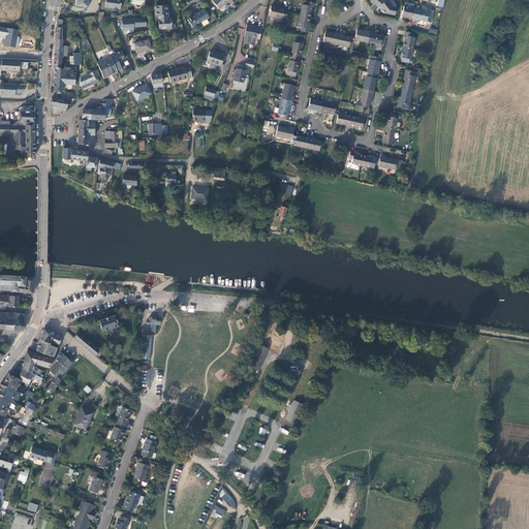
[(105,0),(104,7),(113,8),(112,10),(119,11),(119,9),(120,9),(121,0),(105,0)]
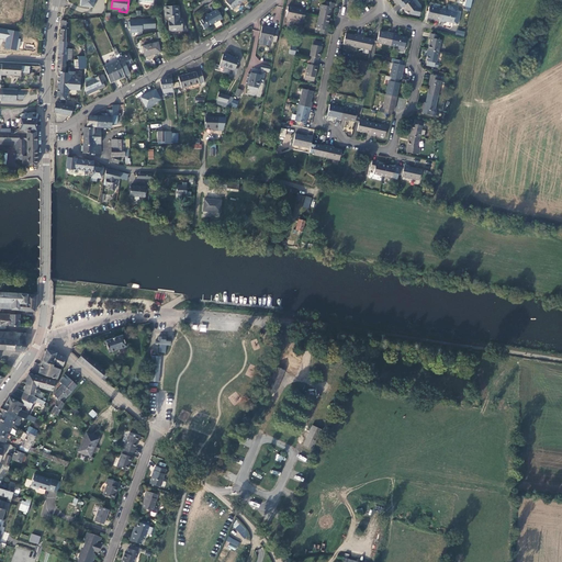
[(243,0),(226,0),(226,1),(233,9),(243,0)]
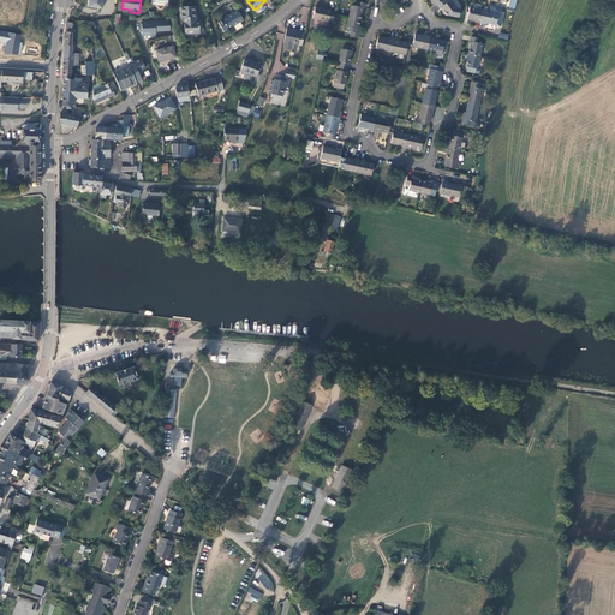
[(449,0),(446,3),(443,0),(442,0),(437,4),(440,9),(441,7),(447,16),(457,9),(451,0),(449,0)]
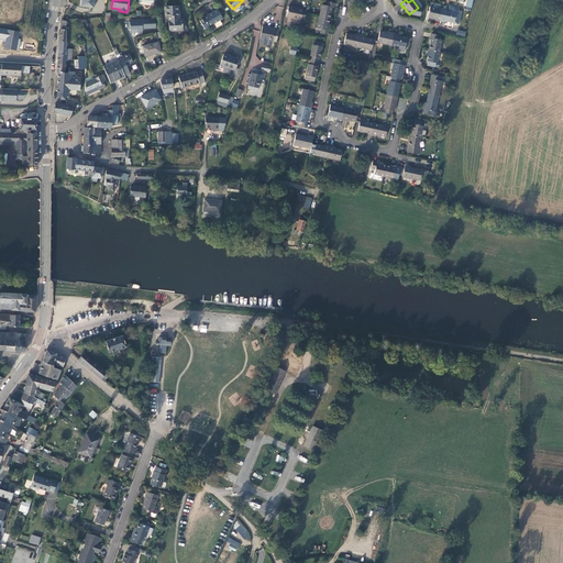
[(319,17),(330,19),(332,7),(333,8),(334,3),(327,1),(327,6),(321,4),(319,17)]
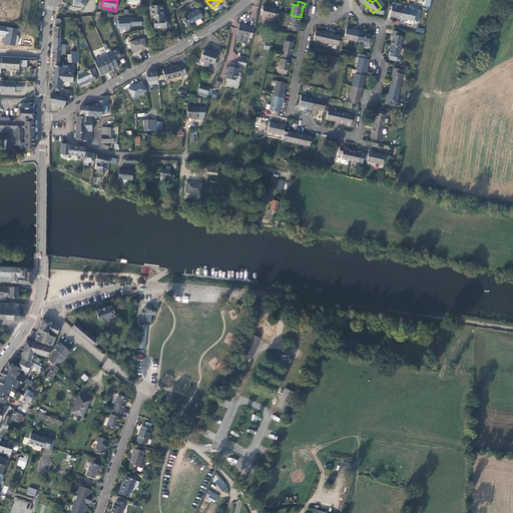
[(163,21),(163,18),(162,5),(150,6),(150,16),(153,16),(153,28),(166,28),(166,21),(163,21)]
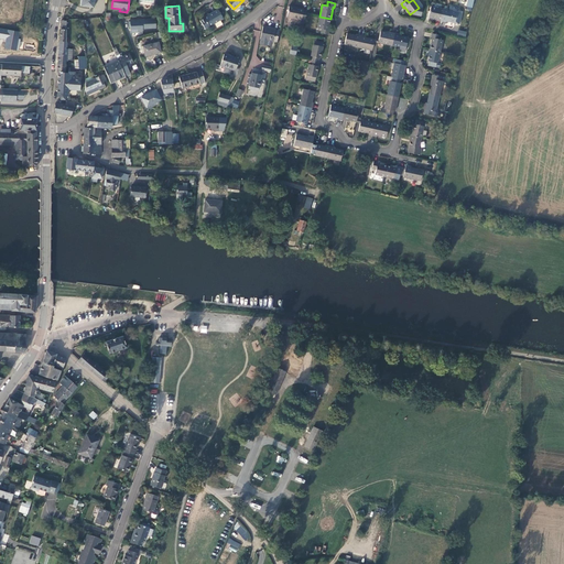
[(307,11),(303,11),(304,9),(289,6),(286,17),(301,20),(299,31),(303,31),(306,13),(307,11)]
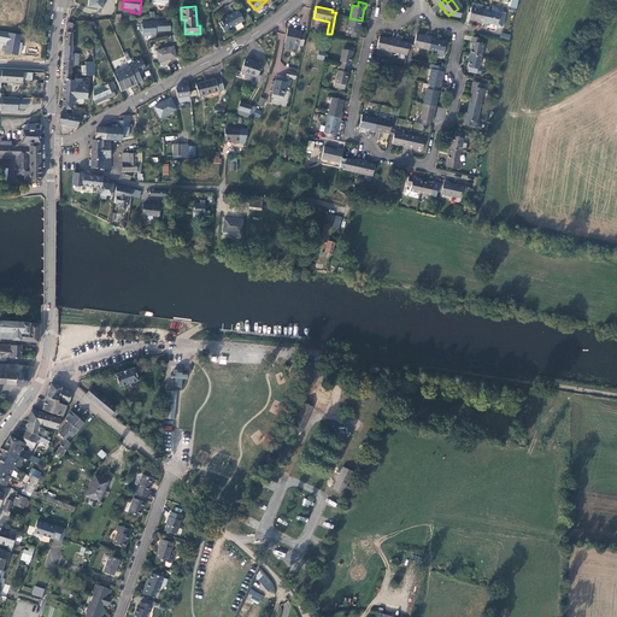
[(479,22),(483,23),(486,10),(471,7),(469,18),(479,21),(479,22)]
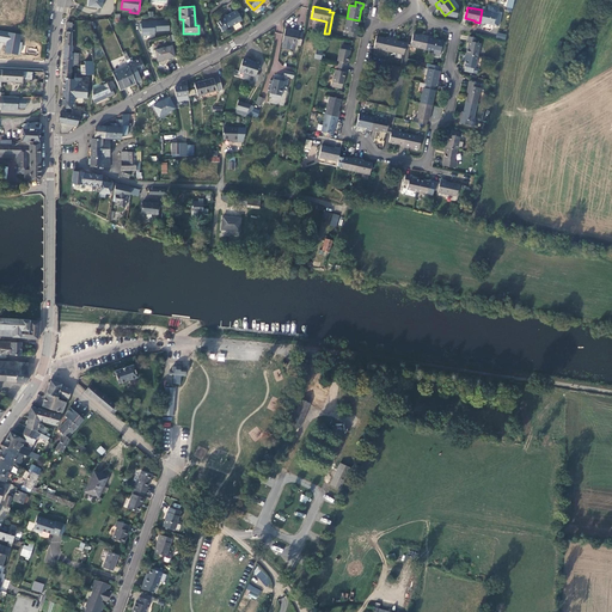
[(236,10),(221,18),(221,19),(218,23),(222,31),(228,29),(230,29),(232,28),(233,25),(242,20),(236,10)]
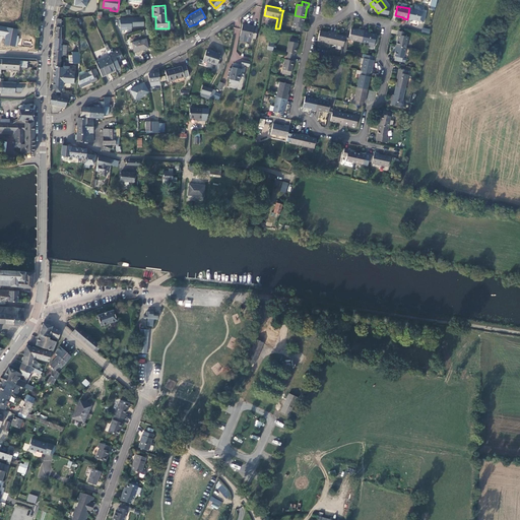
[(409,8),(407,19),(410,20),(411,19),(424,22),(426,12),(409,8)]
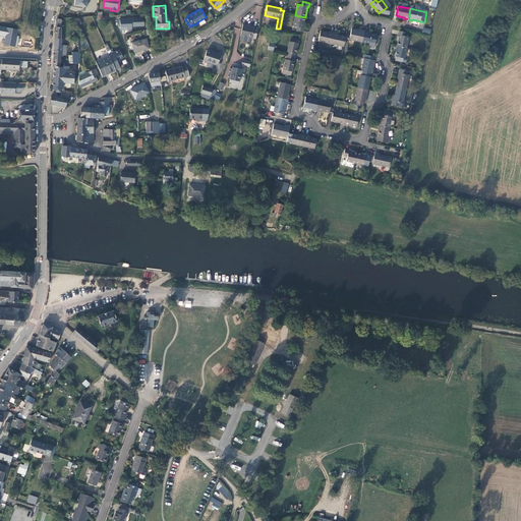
[(305,17),(295,15),(293,25),(297,26),(296,31),(303,32),(304,27),(303,27),(305,17)]
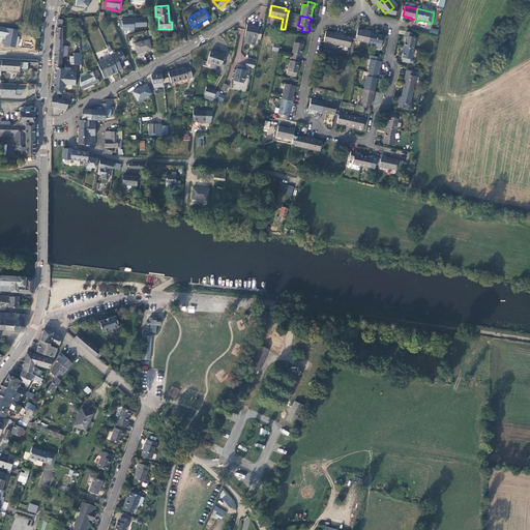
[(146,19),(122,20),(123,30),(135,30),(134,27),(147,27),(146,19)]
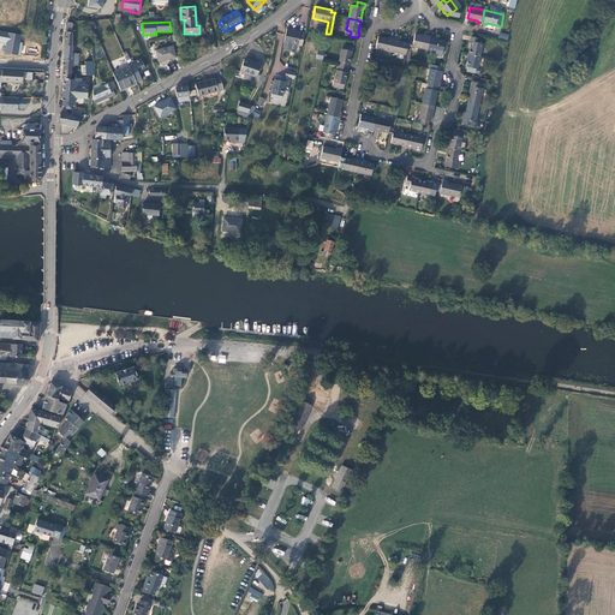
[(293,45),(297,45),(298,46),(298,45),(302,46),(305,33),(300,33),(300,31),(287,29),(284,42),(285,42),(284,47),(292,49),(293,45)]
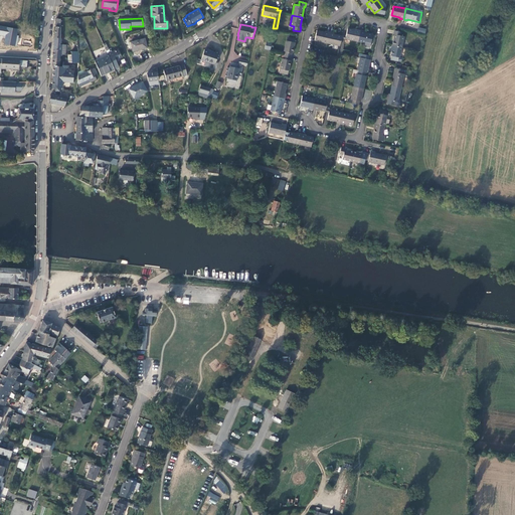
[(346,37),(345,38),(358,41),(360,30),(356,29),(356,30),(347,28),(346,37)]
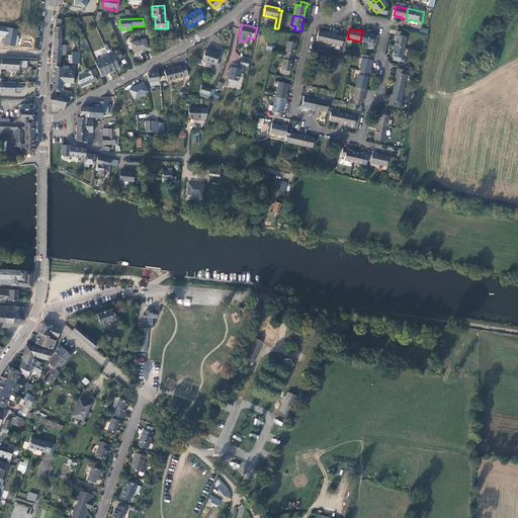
[(329,44),(332,32),(327,31),(327,32),(319,30),(317,40),(329,44)]
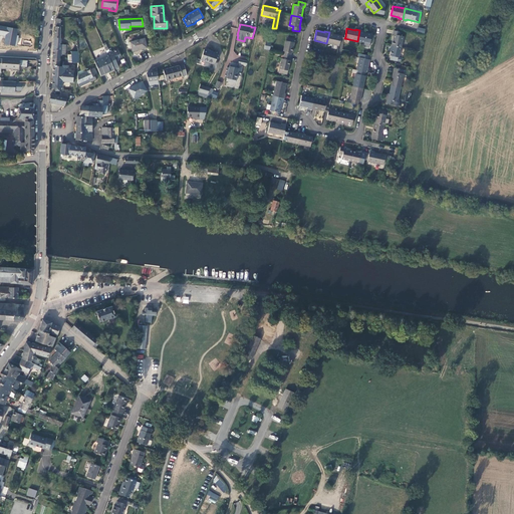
[(364,31),(359,30),(357,41),(364,43),(363,46),(369,47),(369,44),(372,34),(363,32),(364,31)]
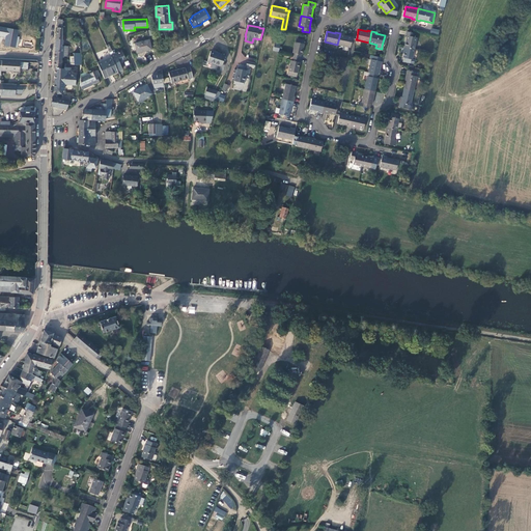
[(404,47),(406,47),(415,49),(417,37),(413,36),(414,33),(407,31),(406,35),(407,35),(404,47)]
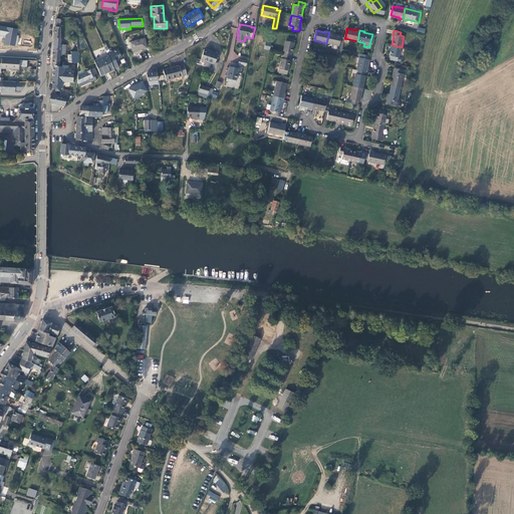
[(341,38),(341,36),(333,34),(333,33),(329,32),(326,43),(339,46),(341,38)]
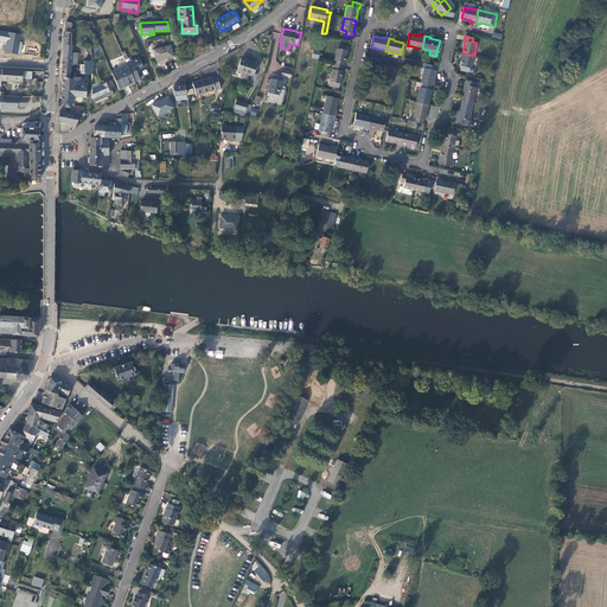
[(340,49),(337,48),(334,61),(336,61),(334,65),(343,66),(344,62),(345,63),(349,46),(342,44),(340,49)]
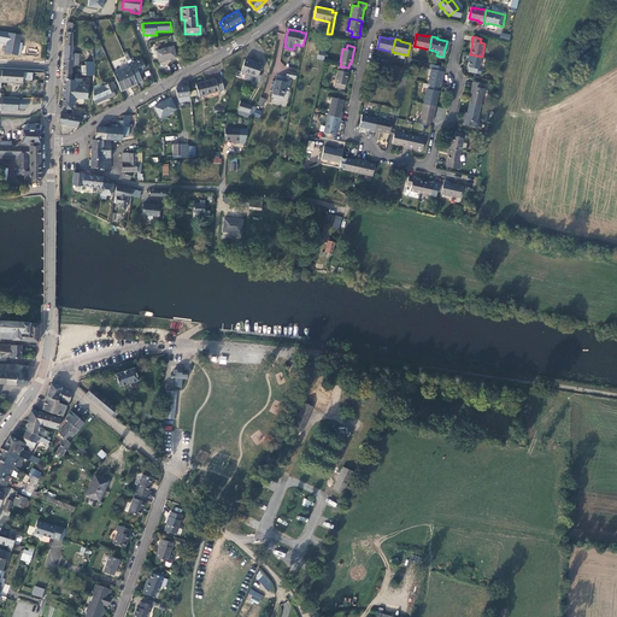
[(72,46),(65,46),(64,59),(72,59),(72,66),(75,66),(75,65),(78,65),(78,54),(72,53),(72,52),(74,52),(74,46),(72,46)]
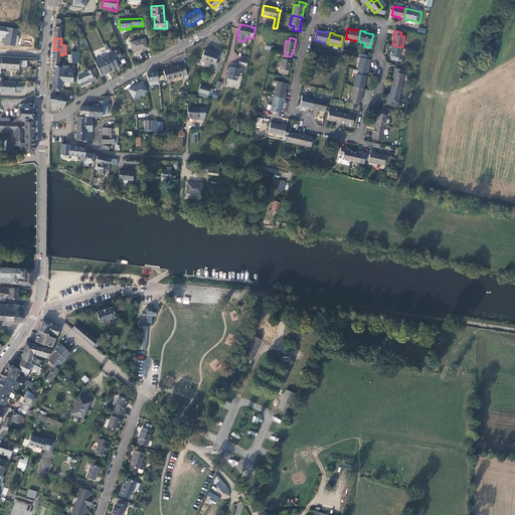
[(131,42),(133,51),(147,47),(145,39),(131,42)]
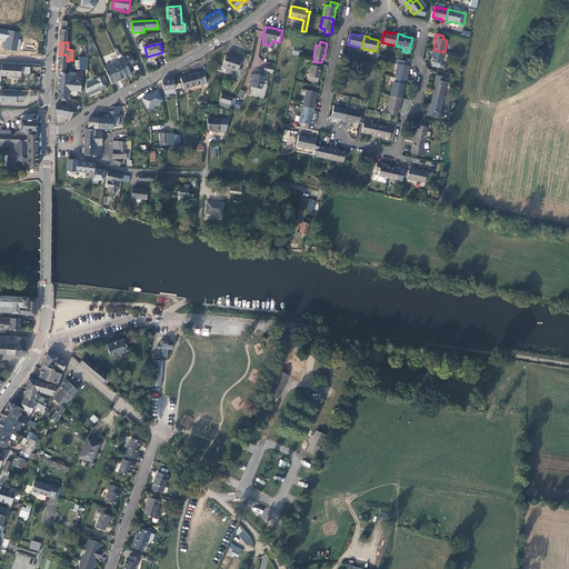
[(435,50),(433,58),(432,61),(433,62),(432,66),(440,68),(441,63),(442,63),(445,52),(435,50)]
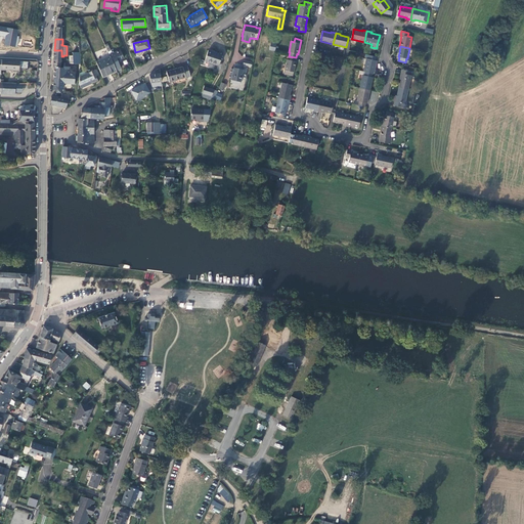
[(110,54),(117,71),(121,69),(118,60),(119,60),(118,58),(120,57),(121,59),(124,58),(121,50),(114,53),(114,52),(112,53),(110,48),(106,49),(110,54)]
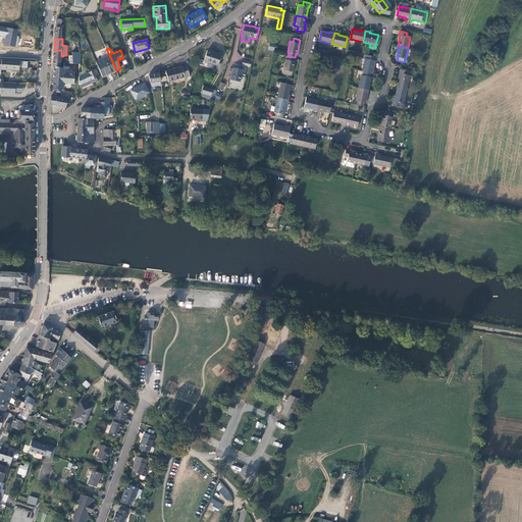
[(221,55),(207,51),(204,61),(217,65),(221,55)]
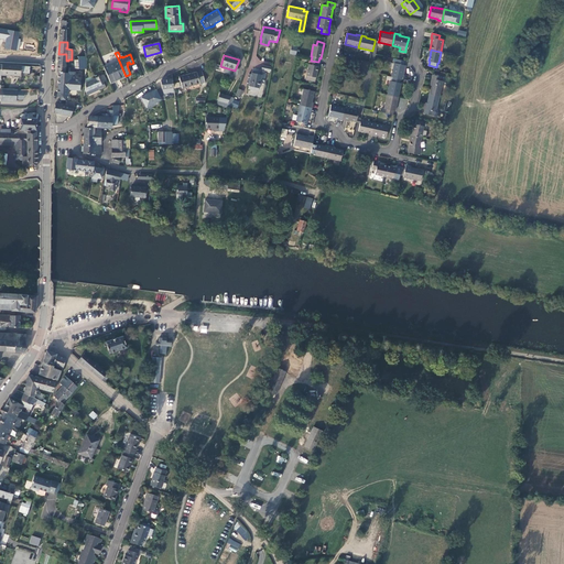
[(391,77),(393,77),(401,79),(402,79),(405,65),(403,65),(404,61),(397,60),(396,64),(394,63),(391,77)]
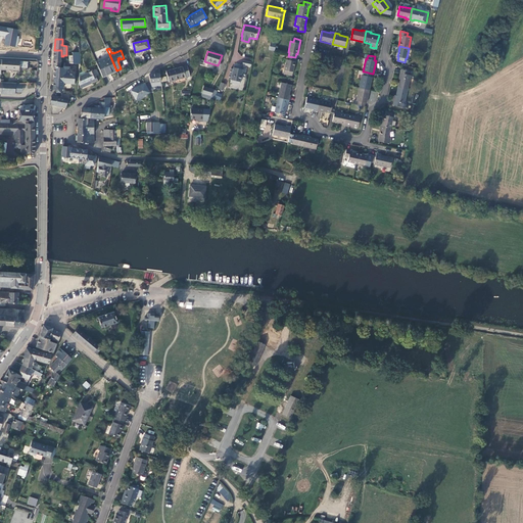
[(287,70),(286,75),(292,76),(295,61),(294,61),(295,57),(288,56),(287,59),(286,59),(284,69),(287,70)]
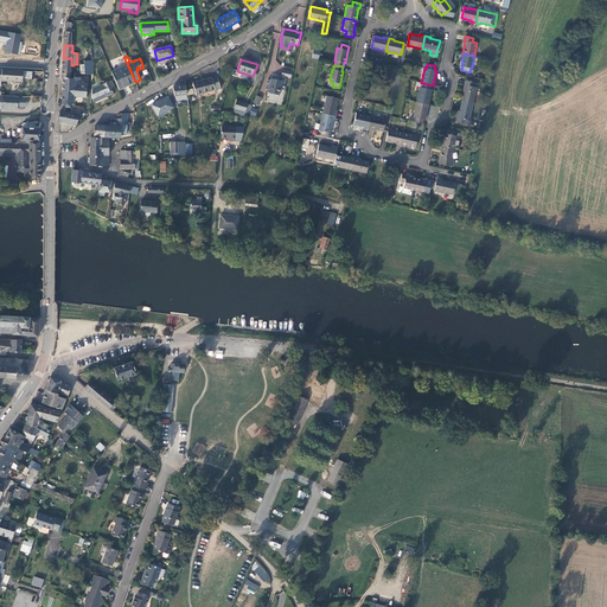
[(119,89),(134,82),(128,66),(112,72),(119,89)]
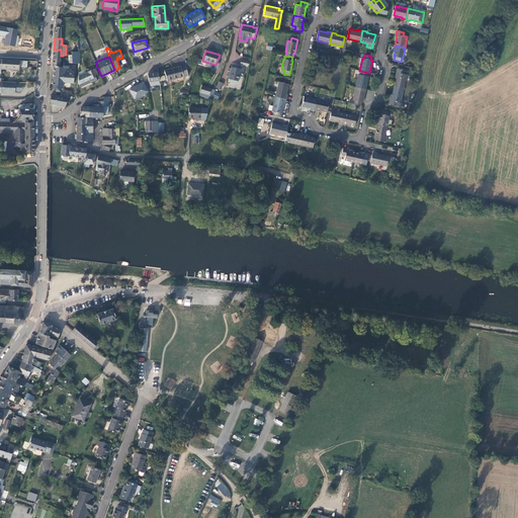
[(27,63),(27,61),(12,60),(0,59),(0,73),(1,73),(1,69),(19,70),(20,66),(27,67),(27,65),(28,66),(29,66),(30,65),(30,64),(30,63),(29,62),(28,63),(27,63)]
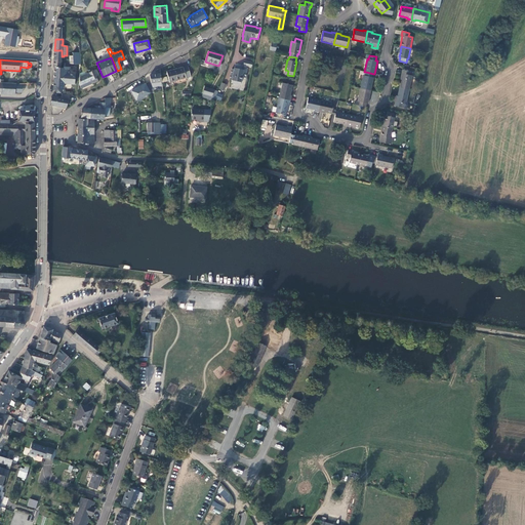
[(68,67),(64,67),(63,68),(63,79),(64,79),(64,83),(74,84),(75,74),(69,73),(70,69),(70,67),(69,67),(69,63),(70,63),(70,62),(68,61),(68,67)]
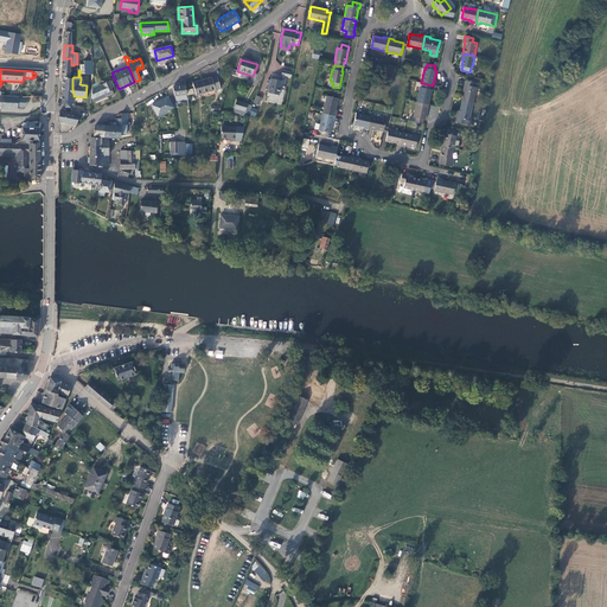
[(212,78),(212,77),(192,82),(196,95),(221,89),(217,77),(212,78)]
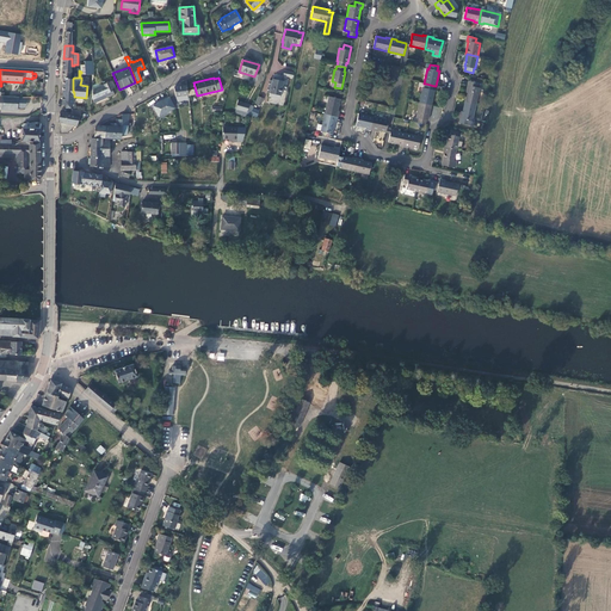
[(277,78),(273,78),(272,80),(270,80),(267,93),(270,93),(269,97),(279,99),(282,90),(285,91),(288,79),(281,78),(281,81),(277,80),(277,78)]
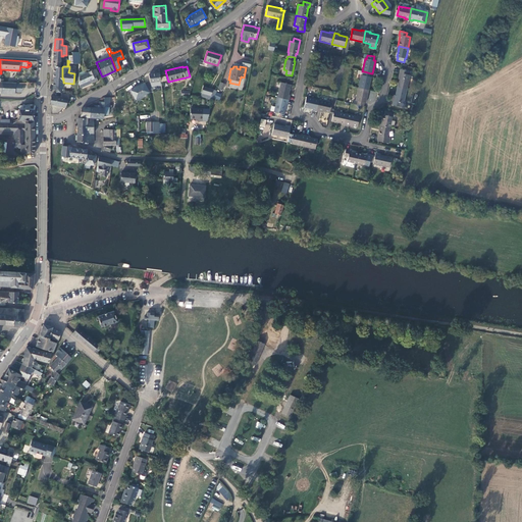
[(53,77),(62,79),(62,67),(60,67),(54,67),(53,77)]
